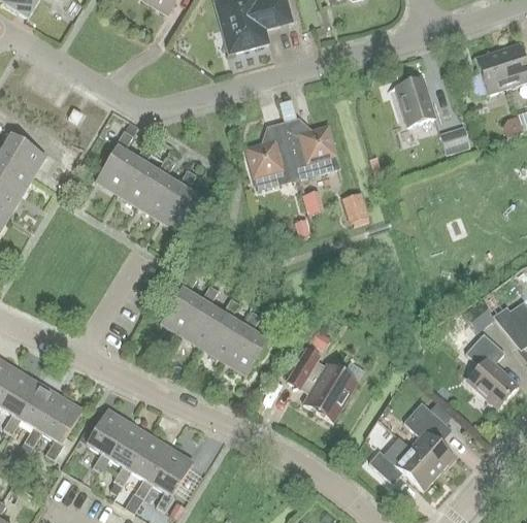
[(0,0),(28,18),(38,0),(0,0)]
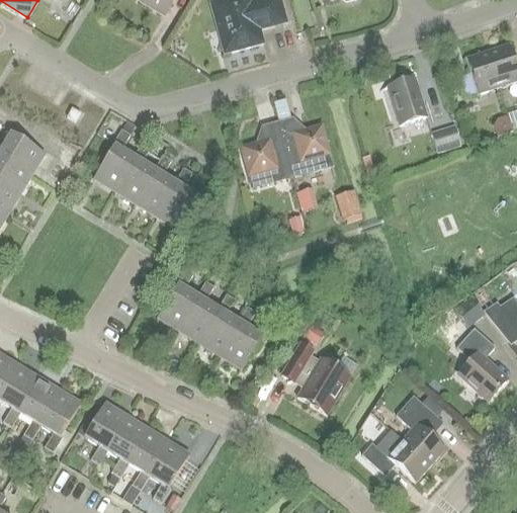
[(145,0),(165,12),(172,0),(145,0)]
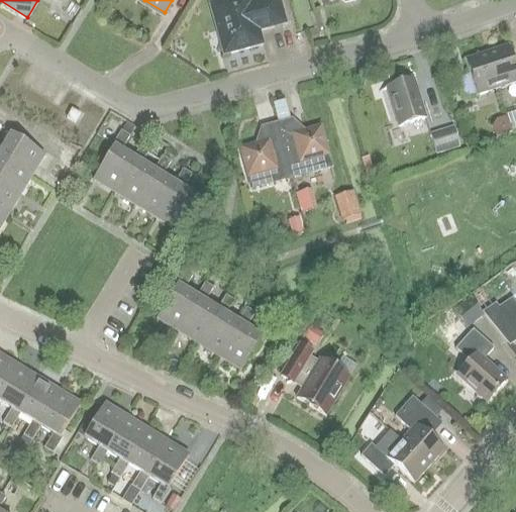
[(260,27),(287,20),(281,0),(213,0),(210,1),(224,52),(264,41),(260,27)]
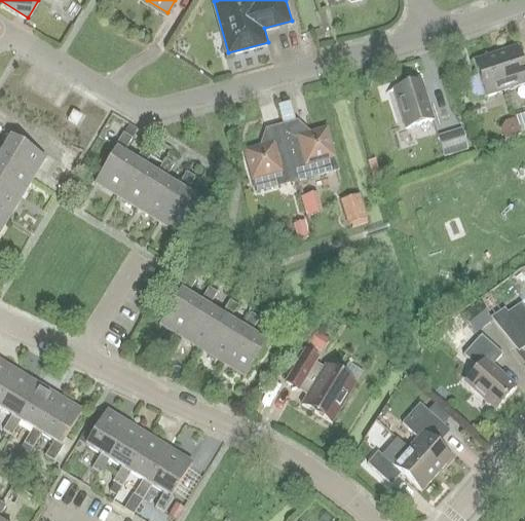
[(495,49),(508,87),(524,80),(524,64),(518,42),(495,49)]
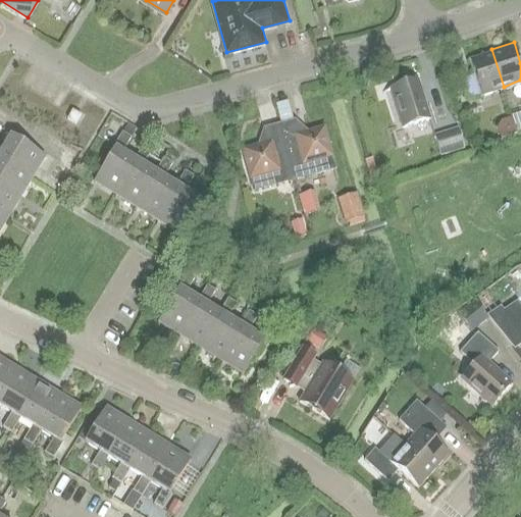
[(474,71),(481,91),(481,94),(504,87),(491,49),(469,56),(474,71)]
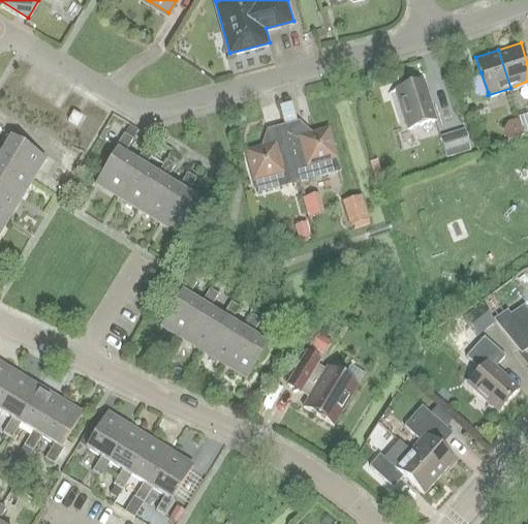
[(408,126),(436,117),(424,78),(396,87),(408,126)]
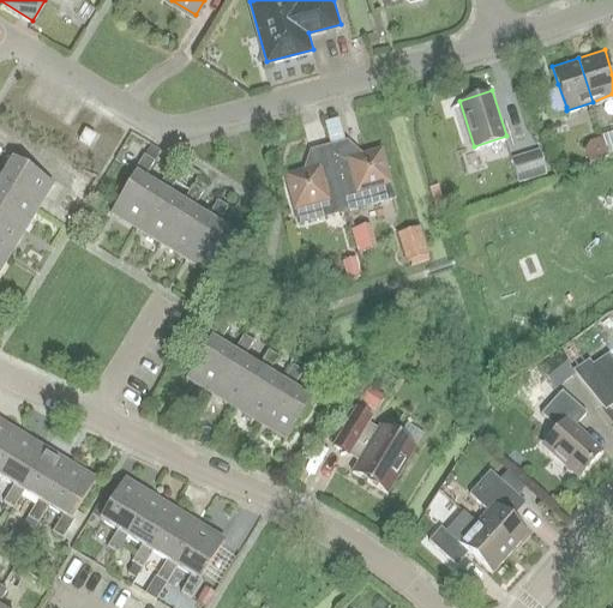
[(559,119),(546,122),(550,133),(563,130),(559,119)]
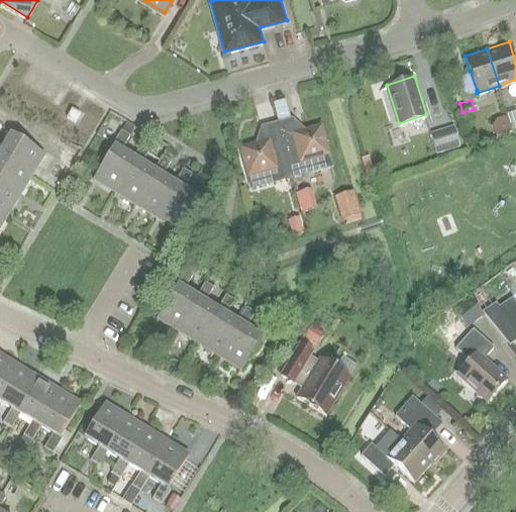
[(76,119),(81,110),(72,105),(67,114),(76,119)]
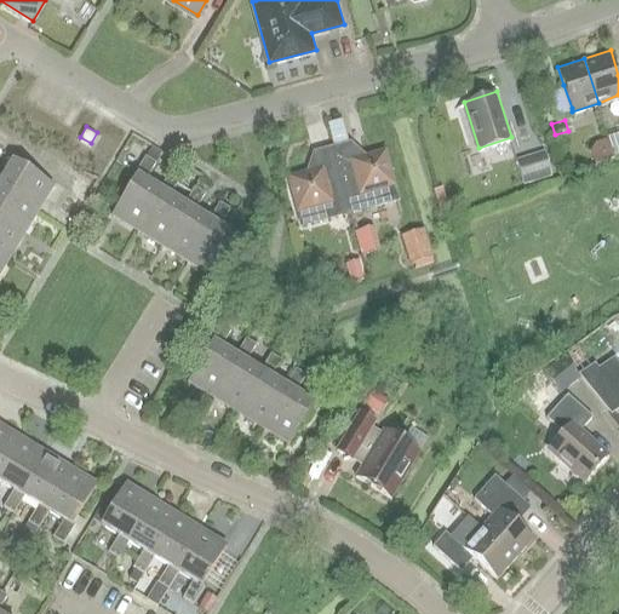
[(350,208),(397,196),(385,149),(354,158),(350,141),(333,145),(342,177),(350,208)]
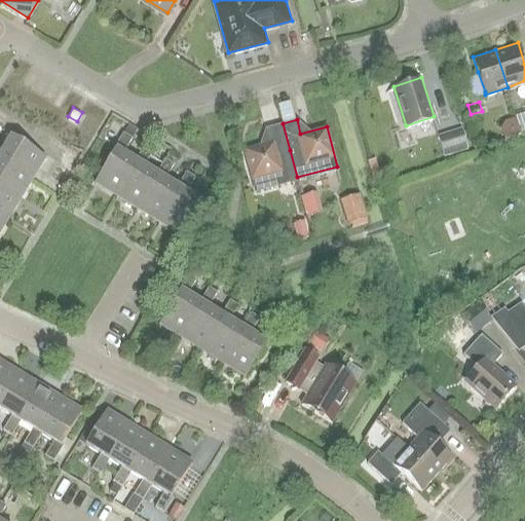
[(133,135),(137,126),(128,122),(124,129),(133,135)]
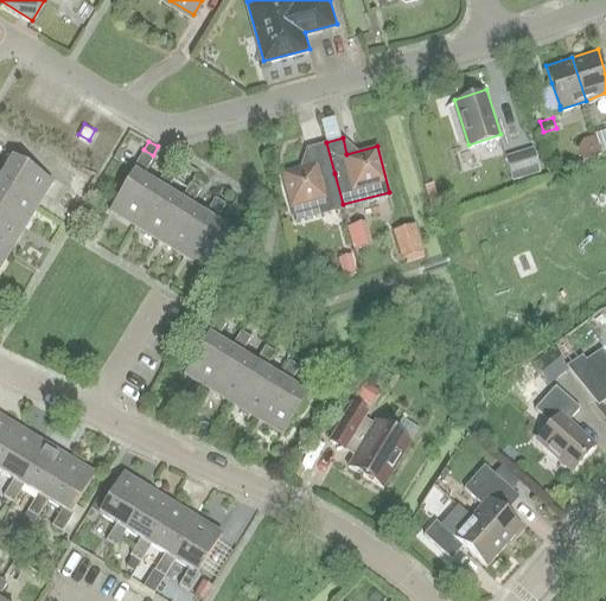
[(284,171),(295,217),(343,204),(335,173),(326,142),(310,147),(313,162),(284,171)]
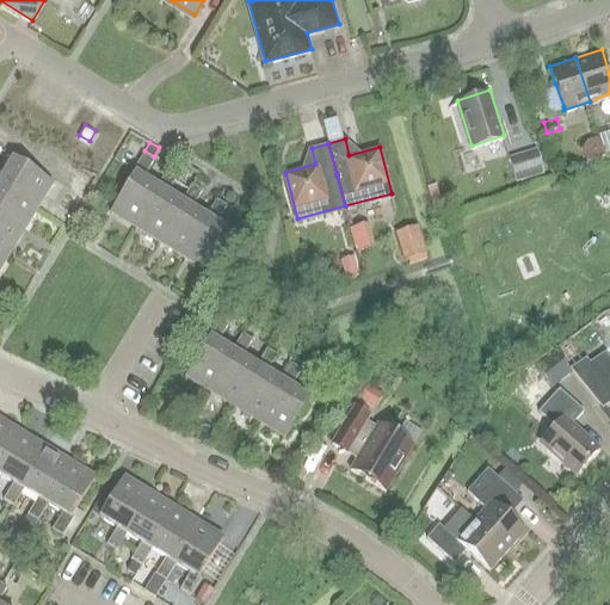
[(517,177),(544,168),(537,146),(510,154),(517,177)]
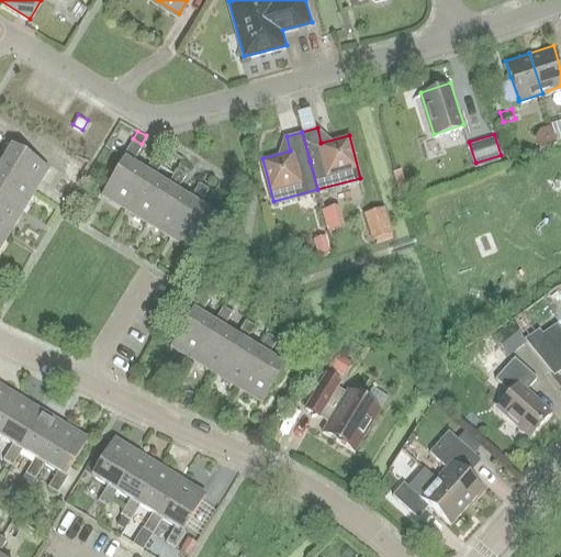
[(125,207),(157,154),(155,153),(145,168),(133,160),(142,145),(133,138),(122,155),(124,156),(102,192),(125,207)]
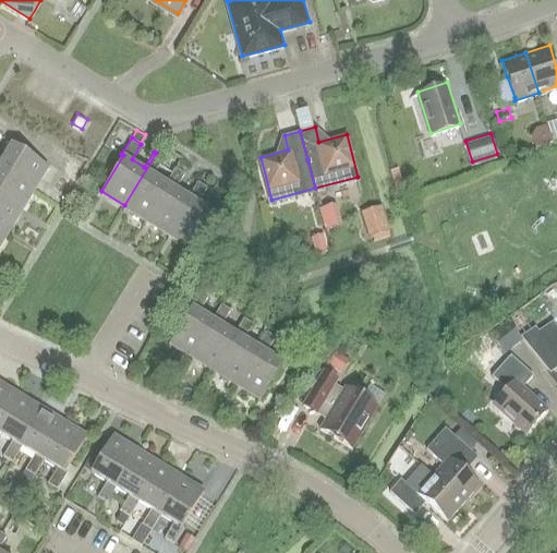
[(0,166),(35,187),(49,165),(12,142),(2,157),(0,156),(0,166)]
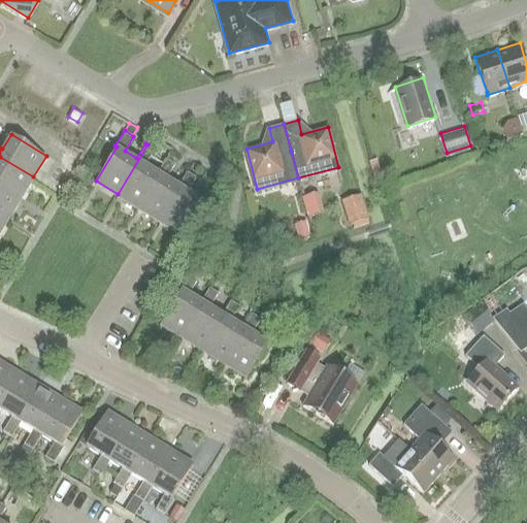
[(155,149),(147,144),(118,194),(138,207),(160,172),(158,171),(145,163),(155,149)]
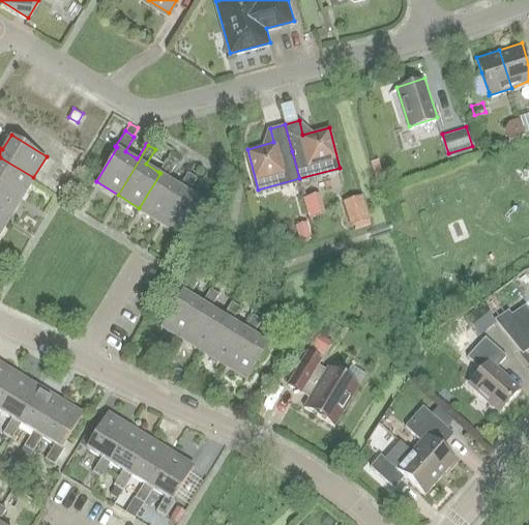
[(0,186),(20,199),(33,177),(0,157),(0,186)]
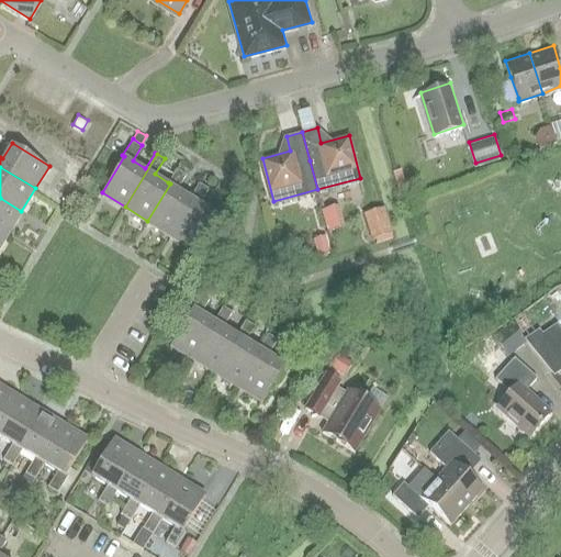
[(147,221),(170,234),(192,198),(190,196),(177,188),(187,173),(177,167),(168,182),(170,184),(147,221)]
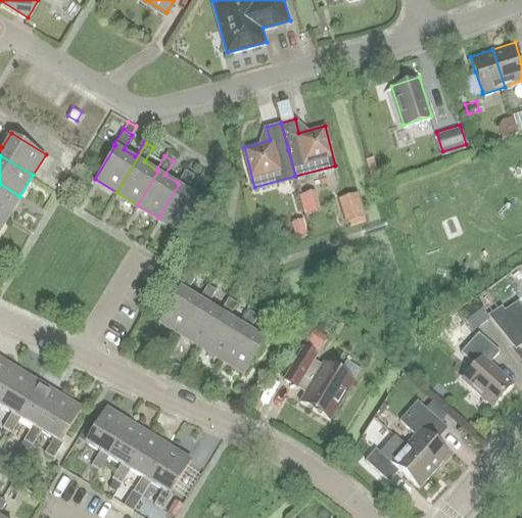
[(372,155),(366,157),(372,176),(378,174),(372,155)]
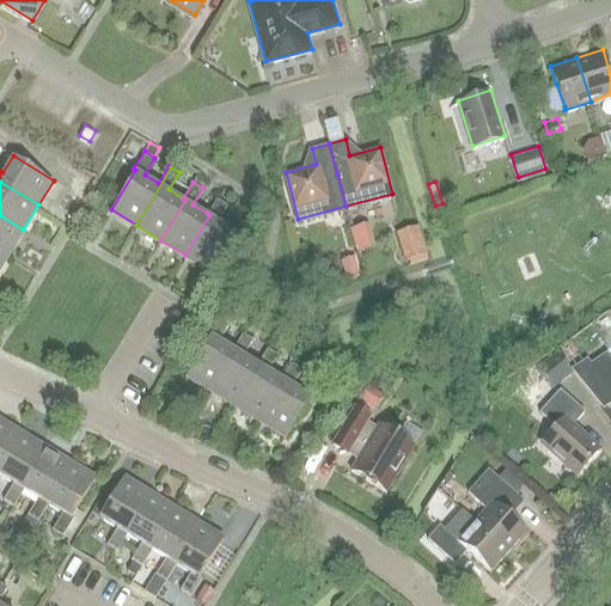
[(209,215),(185,255),(211,270),(234,231),(218,220),(227,203),(218,196),(207,213),(209,215)]
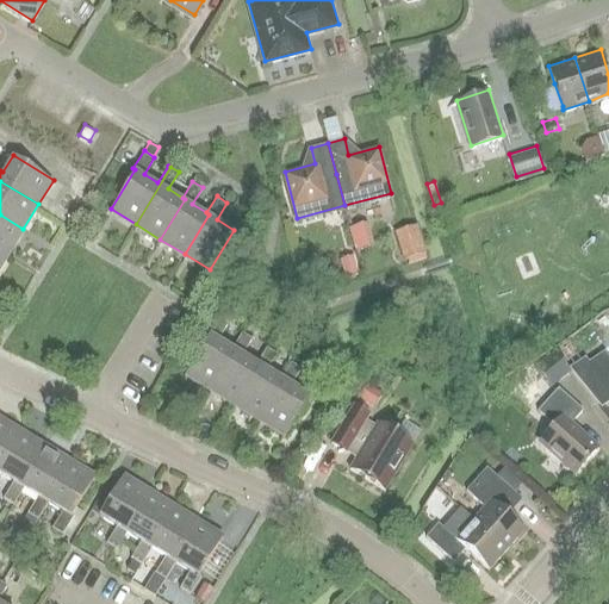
[(0,248),(8,253),(23,229),(0,215),(0,248)]
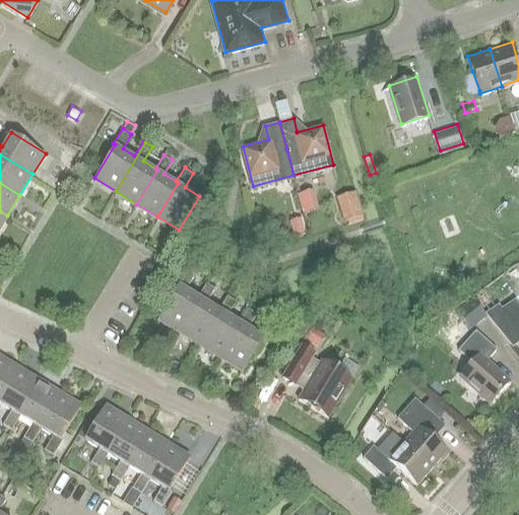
[(312,188),(299,192),(304,212),(318,208),(312,188)]
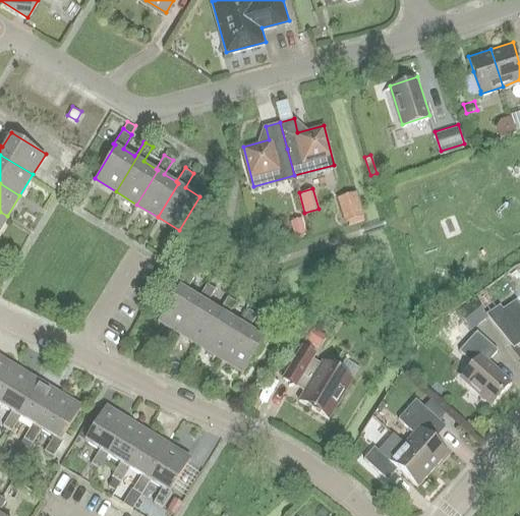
[(358,196),(343,202),(348,220),(349,220),(349,221),(350,224),(365,219),(364,216),(358,196)]
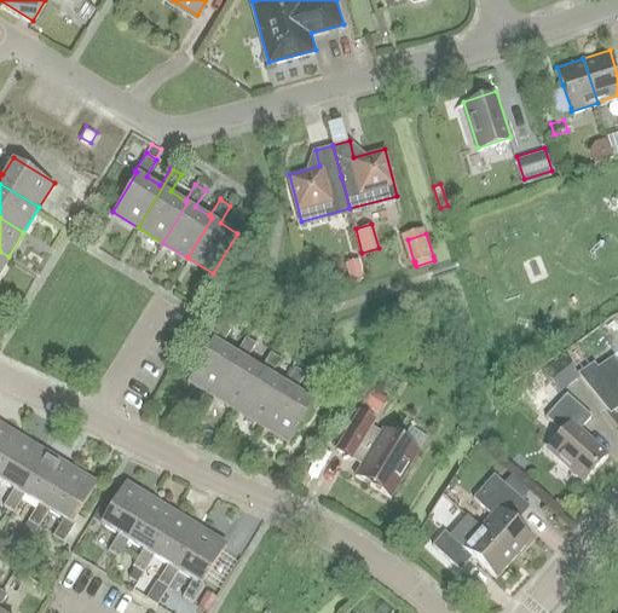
[(359,256),(347,260),(352,281),(364,277),(359,256)]
